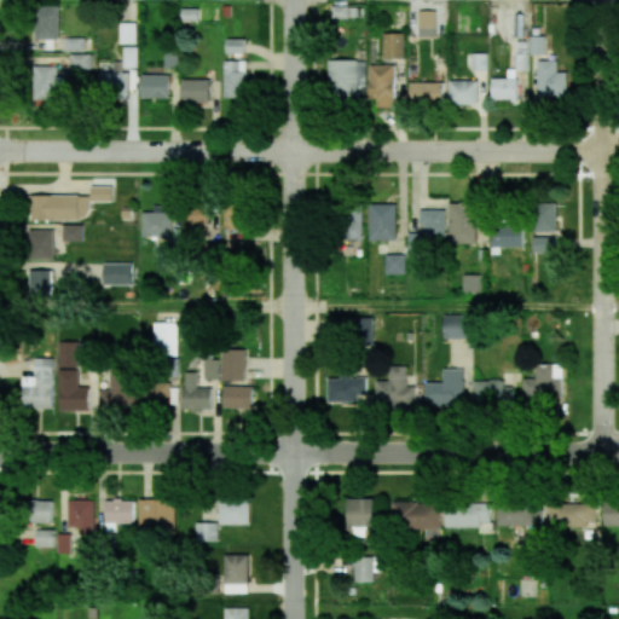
[(348,5),(331,6),(331,18),(348,17),(348,5)]
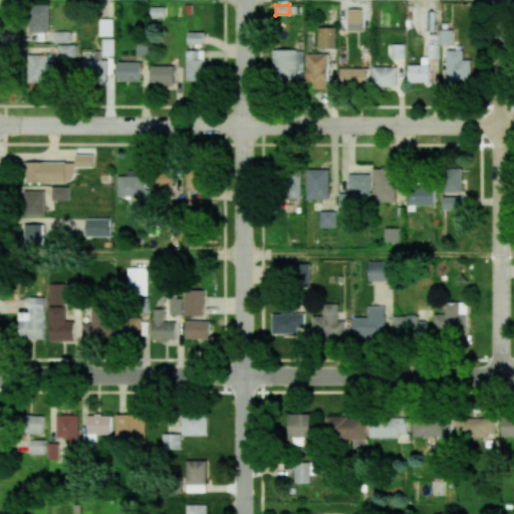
[(48,32),(49,5),(29,5),(29,32),(48,32)]
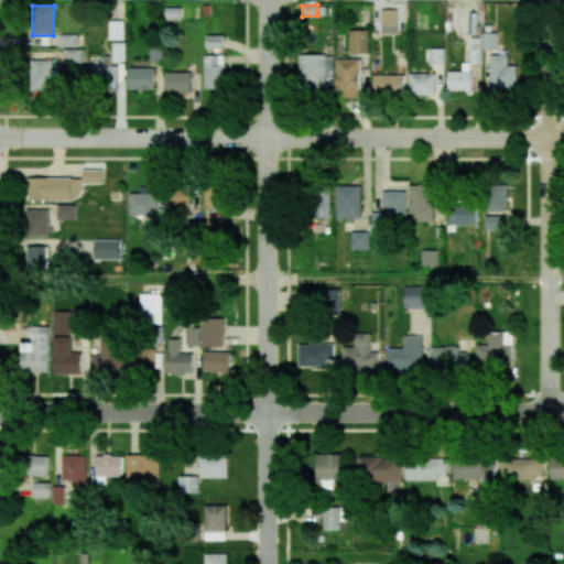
[(398,32),(398,9),(381,9),(381,32),(398,32)]
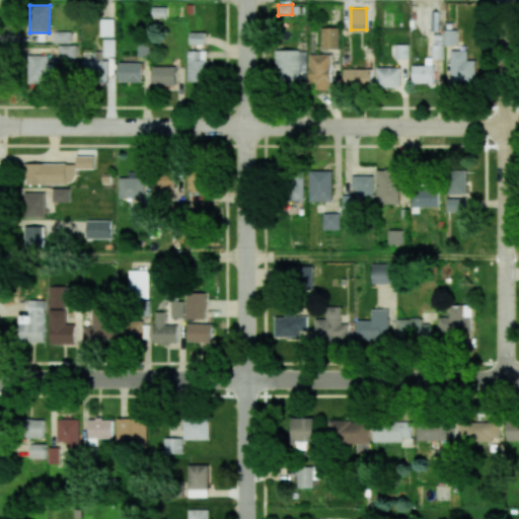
[(114,36),(115,19),(100,19),(100,36),(114,36)]
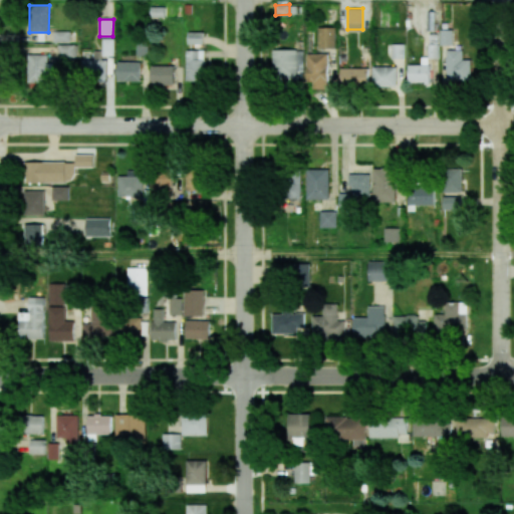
[(318,48),(336,48),(335,27),(317,27),(318,48)]
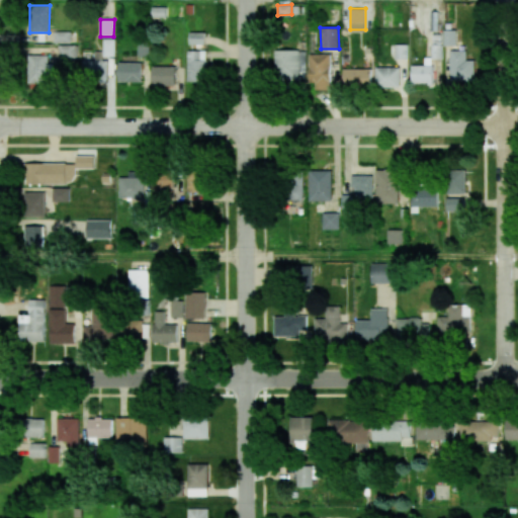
[(189,45),(204,45),(204,32),(190,32),(189,45)]
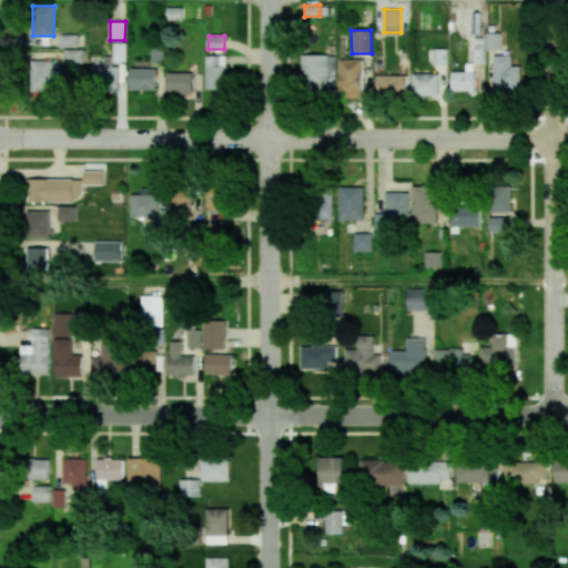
[(125,43),(113,42),(113,57),(104,57),(104,67),(91,66),(91,85),(118,85),(119,61),(125,62),(125,43)]
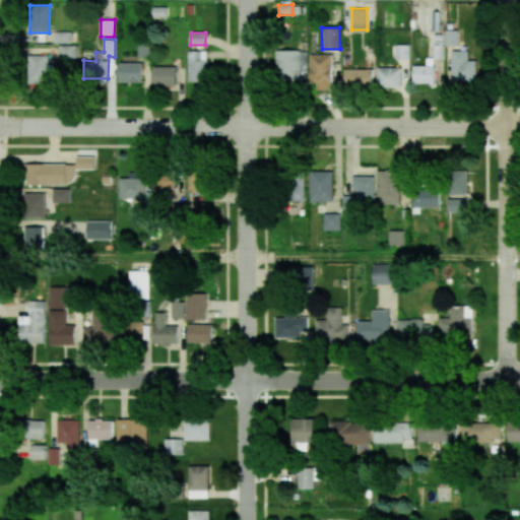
[(59,57),(75,58),(75,46),(59,45),(59,57)]
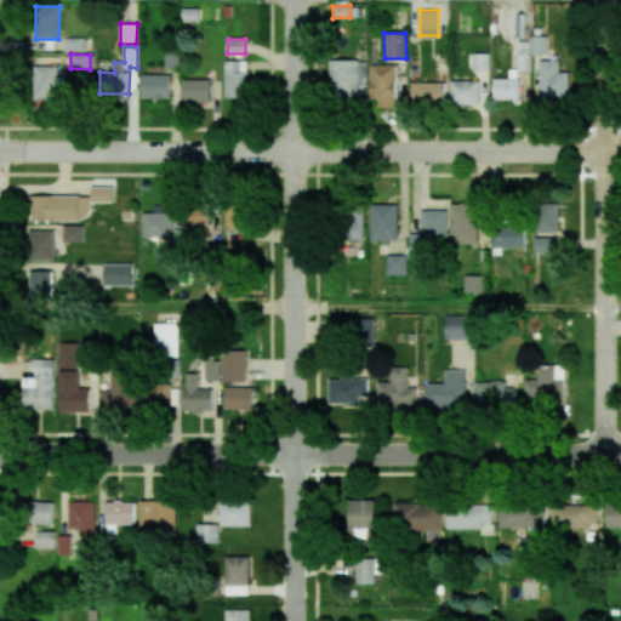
[(488,70),(488,53),(473,53),(474,70),(488,70)]
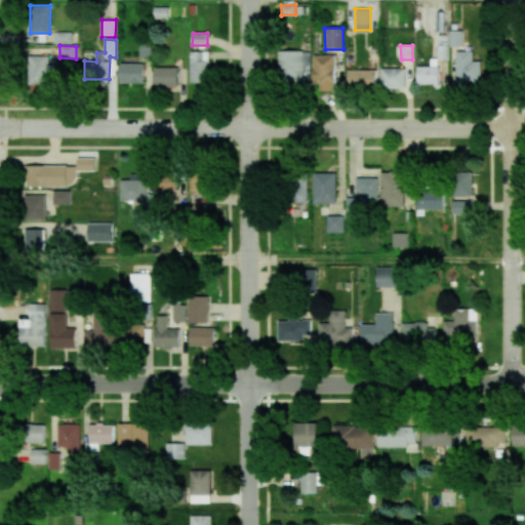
[(278,81),(304,82),(304,73),(310,73),(310,51),(279,50),(278,81)]
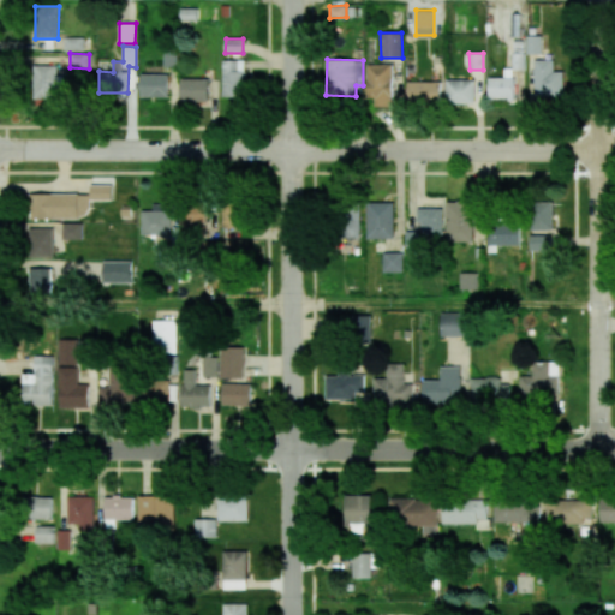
[(533,95),(563,95),(563,71),(554,71),(554,60),(535,59),(533,95)]
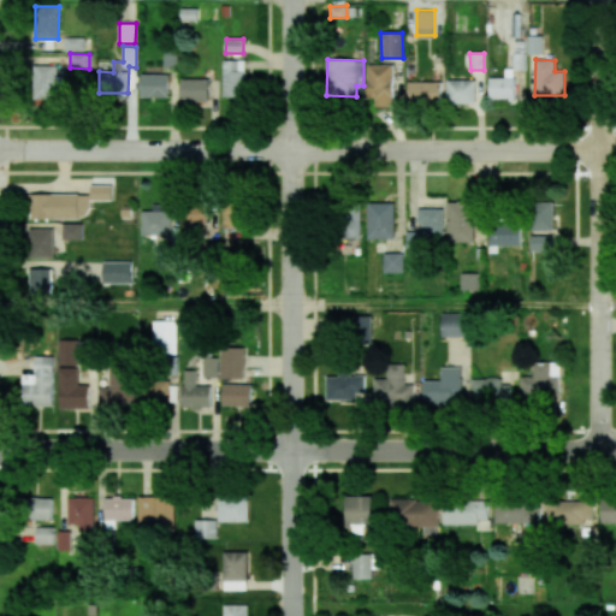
[(224,96),(246,98),(247,60),(224,60),(224,96)]
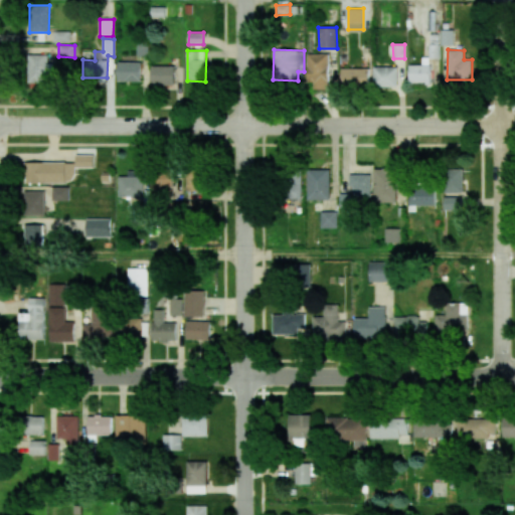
[(329,89),(329,53),(308,53),(308,82),(314,82),(314,89),(329,89)]
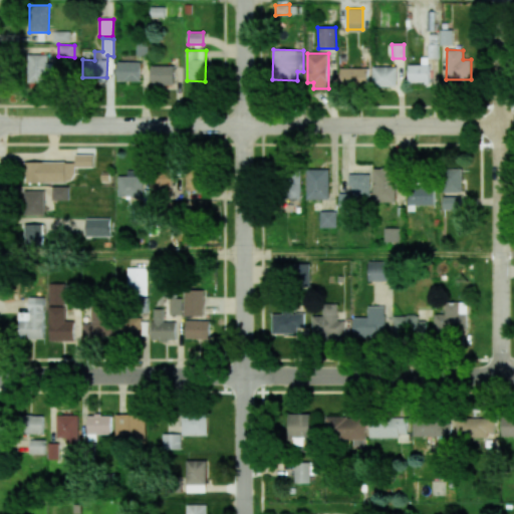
[(29,82),(52,81),(52,62),(48,62),(47,54),(28,55),(29,82)]
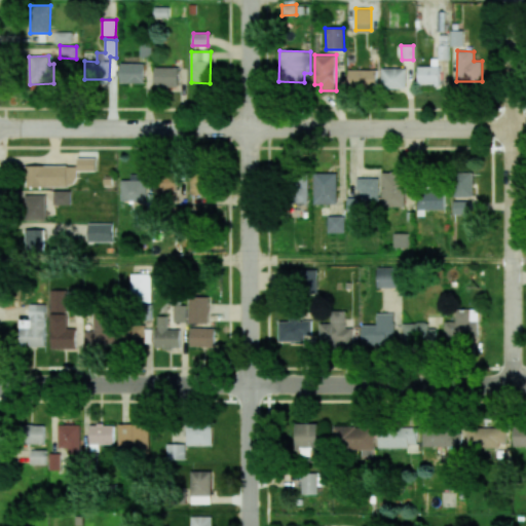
[(144,64),(121,63),(120,83),(144,83),(144,64)]
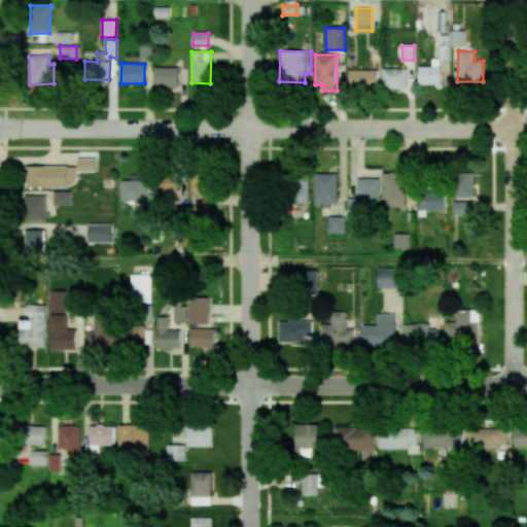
[(419,83),(441,84),(441,66),(419,66),(419,83)]
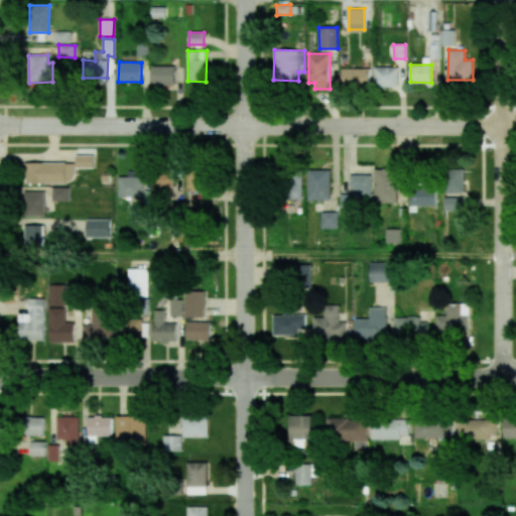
[(152,66),(151,85),(174,86),(175,67),(152,66)]
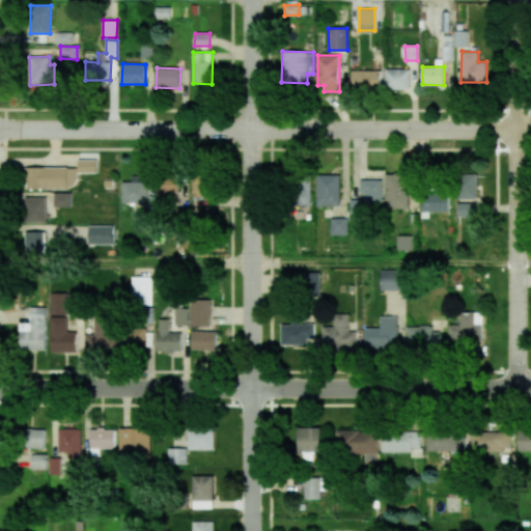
[(386,89),(410,89),(410,68),(385,68),(386,89)]
